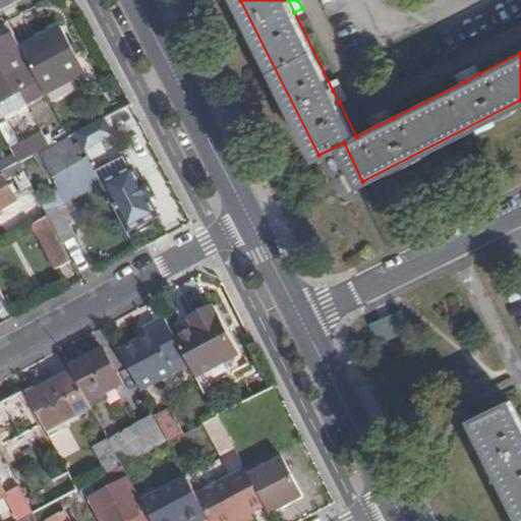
[(62,27),(21,49),(39,81),(47,97),(88,75),(62,27)]
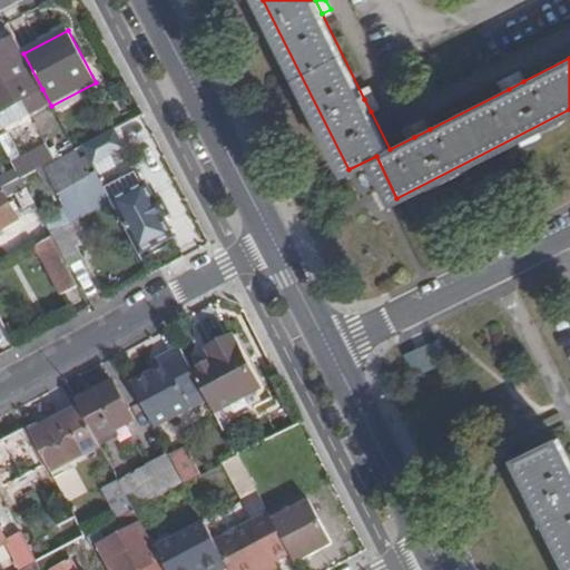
[(0,111),(42,89),(23,53),(17,41),(0,50),(0,111)]
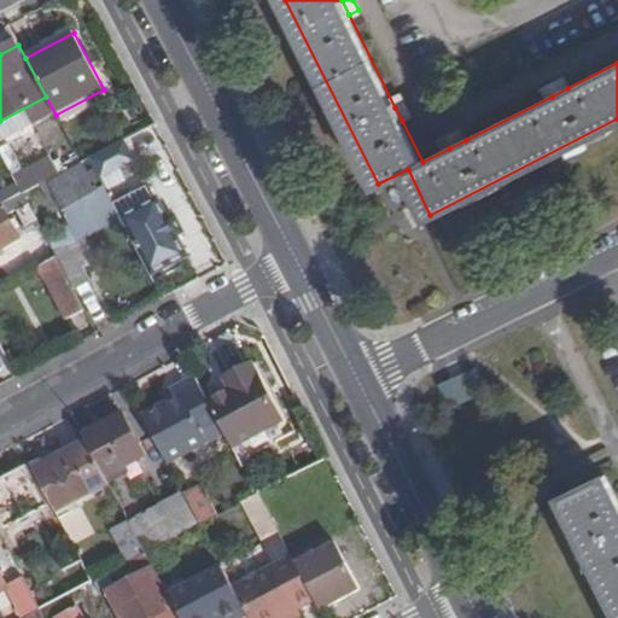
[(549,88),(552,97),(567,88),(564,81),(549,88)]
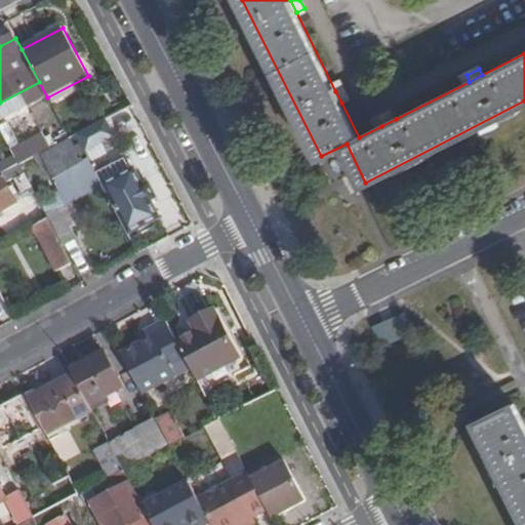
[(345,86),(335,91),(341,103),(350,98),(345,86)]
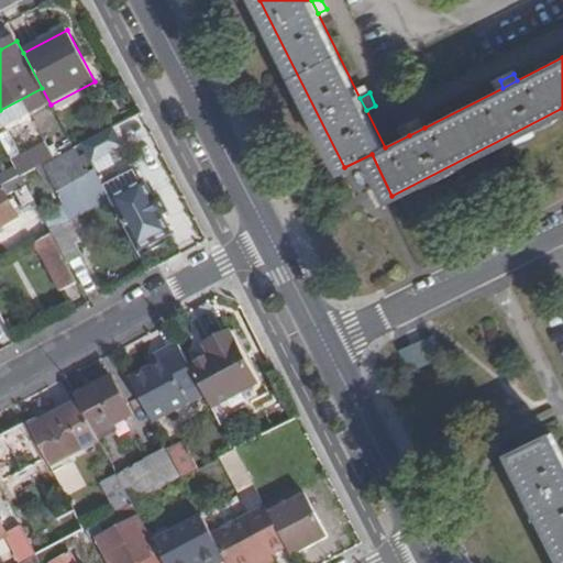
[(405,128),(409,135),(424,128),(420,120),(405,128)]
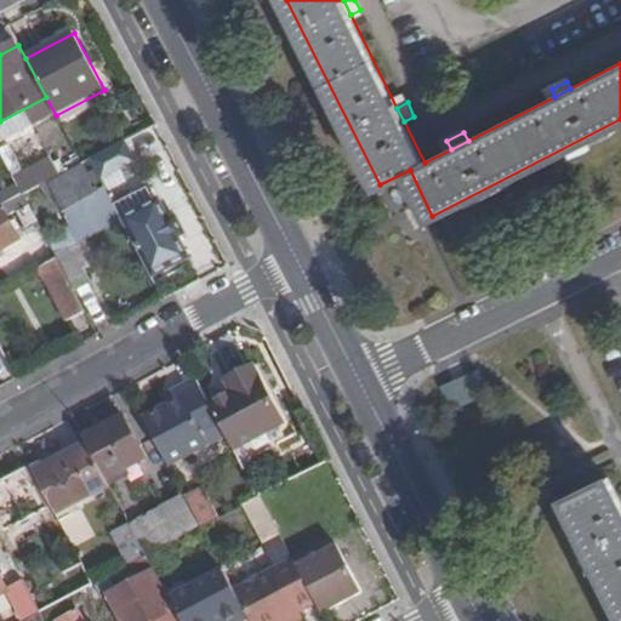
[(124,143),(92,160),(102,180),(135,163),(124,143)]
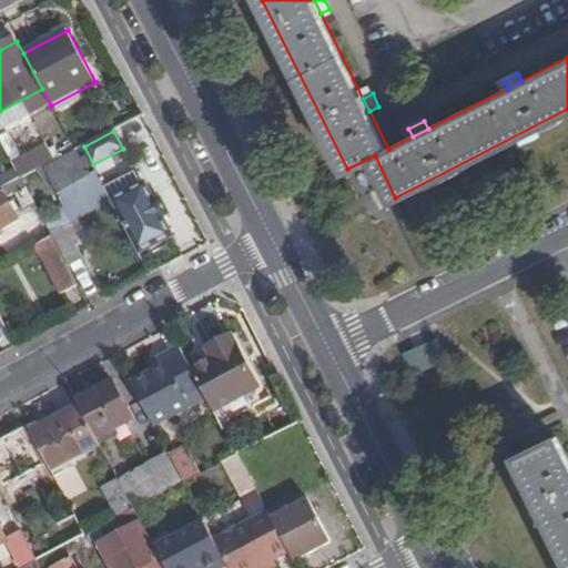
[(89,174),(75,151),(46,166),(79,230),(118,210),(112,201),(105,188),(97,170),(89,174)]
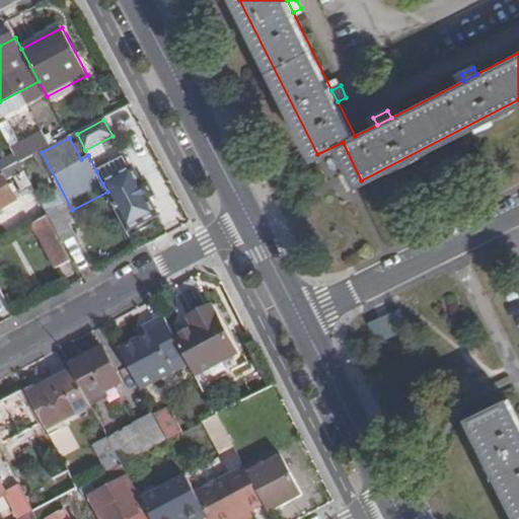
[(96,171),(102,183),(130,168),(124,157),(96,171)]
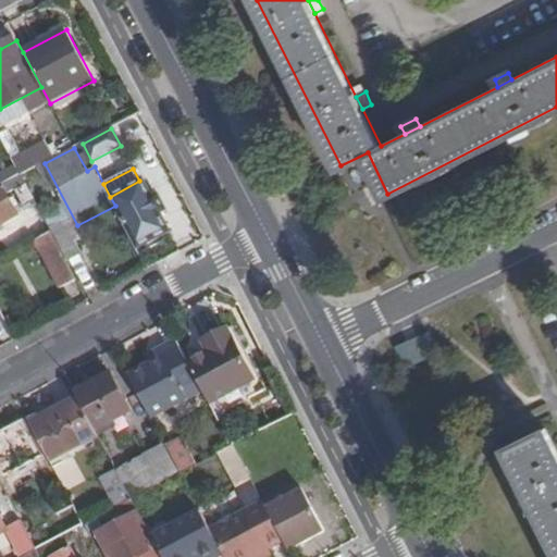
[(115,206),(115,208),(137,248),(171,231),(158,207),(150,193),(143,178),(139,181),(110,197),(115,206)]
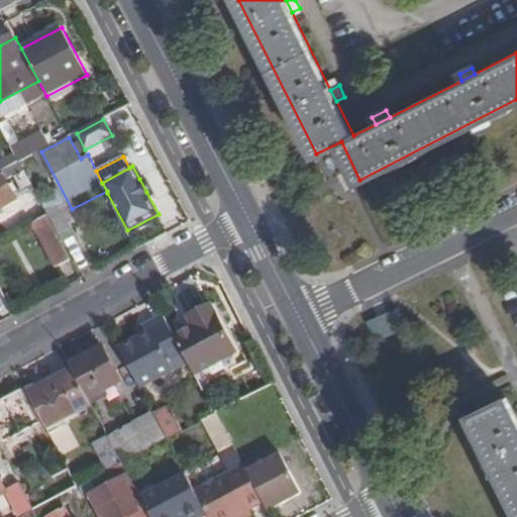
[(0,207),(15,199),(2,173),(0,174),(0,207)]
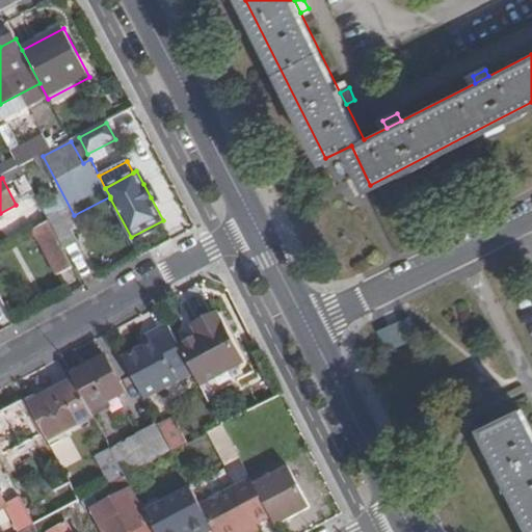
[(24,205),(36,197),(25,178),(14,184),(24,205)]
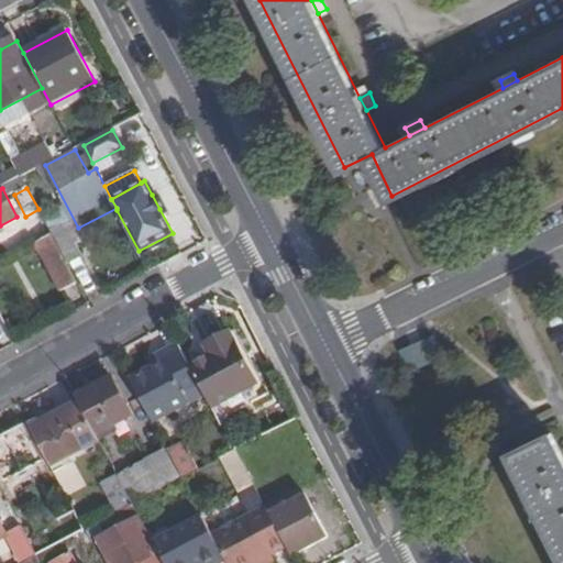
[(165,207),(157,191),(152,195),(159,209),(165,207)]
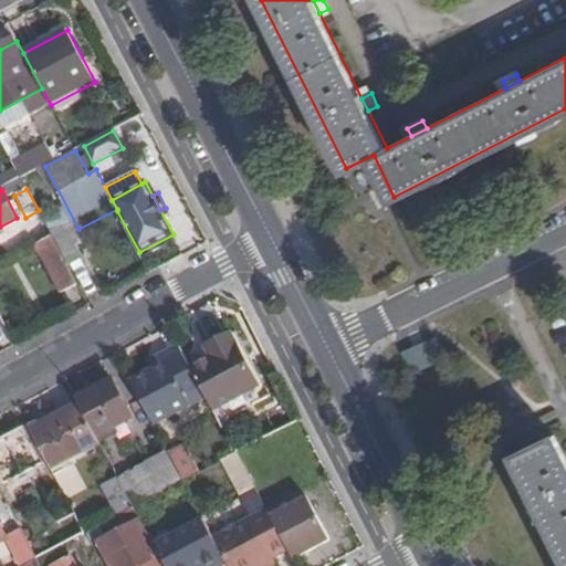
[(64,224),(50,232),(52,236),(67,265),(82,258),(64,224)]
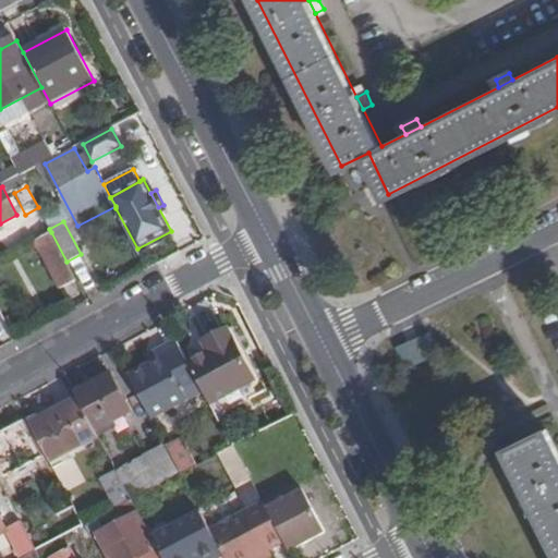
[(56,287),(75,277),(67,262),(51,232),(33,243),(56,287)]
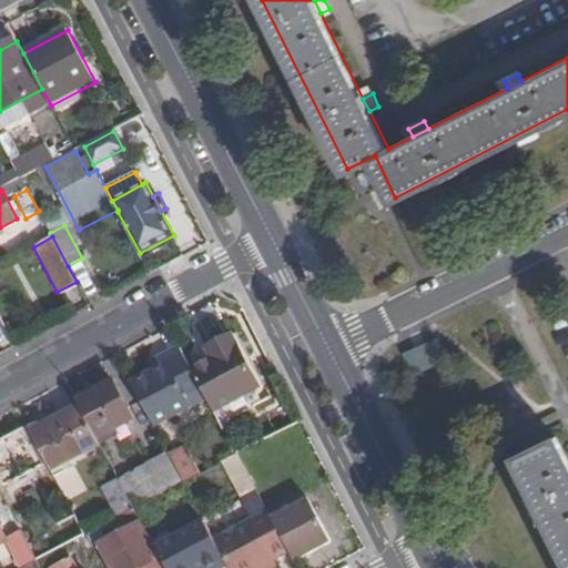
[(432,324),(404,337),(415,359),(443,346),(432,324)]
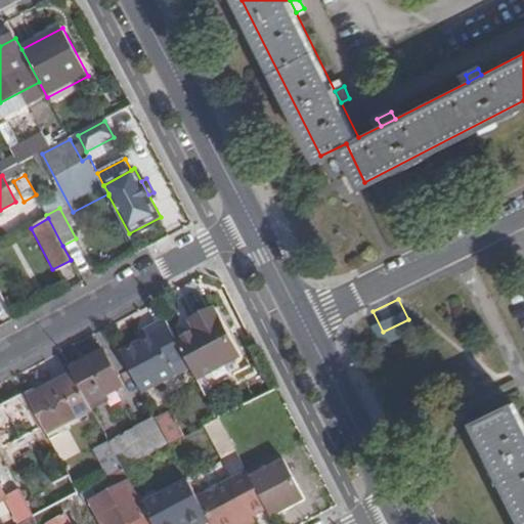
[(197,332),(178,341),(187,359),(190,366),(198,379),(238,357),(214,308),(191,320),(197,332)]
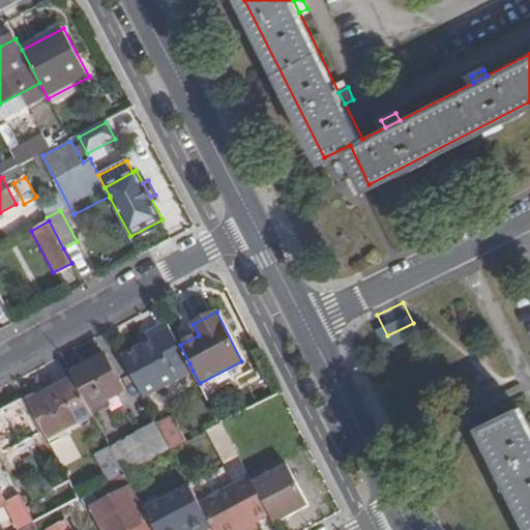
[(174,372),(189,363),(180,345),(169,323),(152,331),(156,340),(147,345),(122,357),(142,396),(177,379),(174,372)]
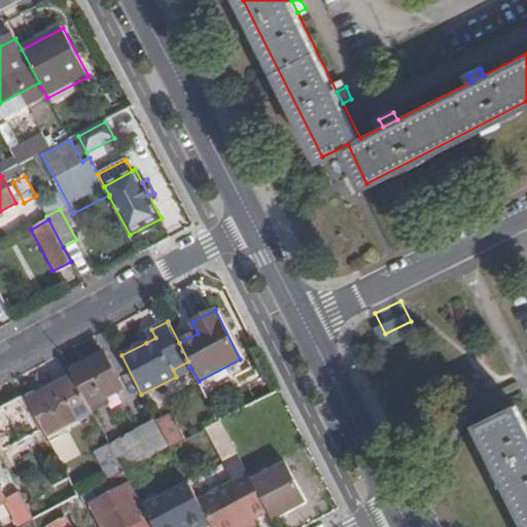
[(142,335),(146,343),(155,338),(151,329),(142,335)]
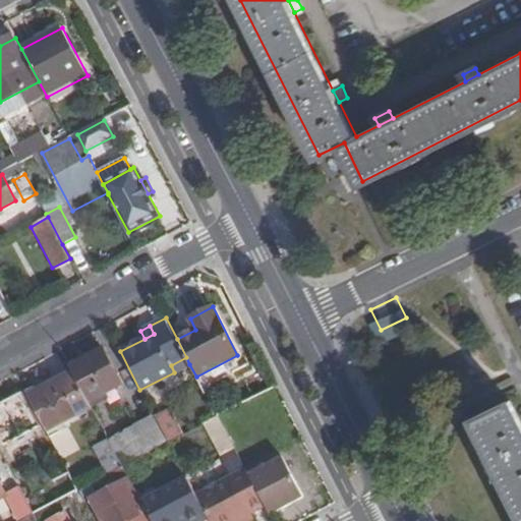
[(74,372),(91,403),(122,387),(106,352),(72,368),(74,372)]
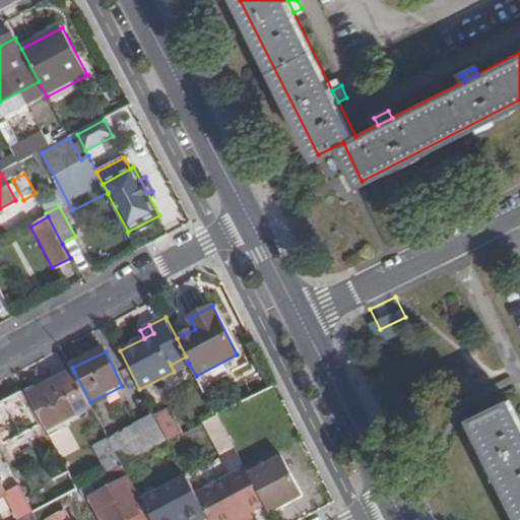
[(174,372),(189,364),(186,356),(171,365),(174,372)]
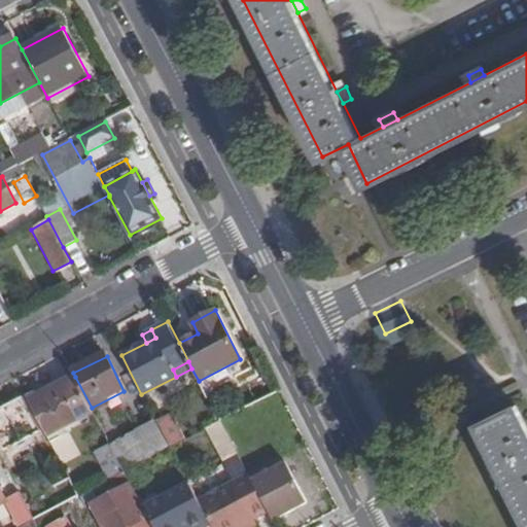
[(47,436),(94,413),(92,408),(75,377),(29,401),(47,436)]
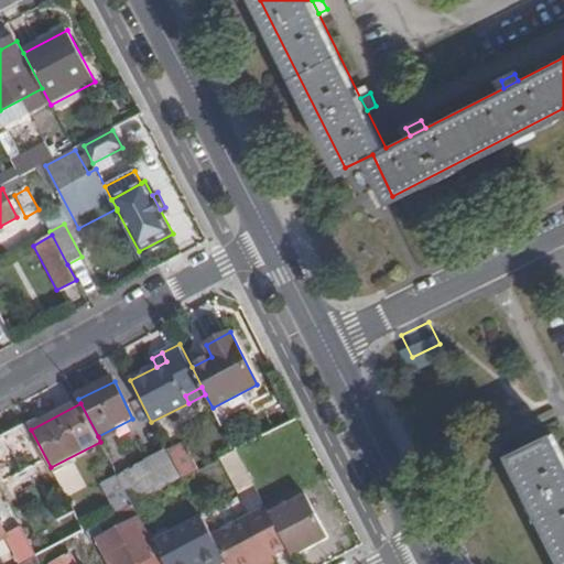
[(563,442),(557,430),(517,449),(563,543),(563,442)]
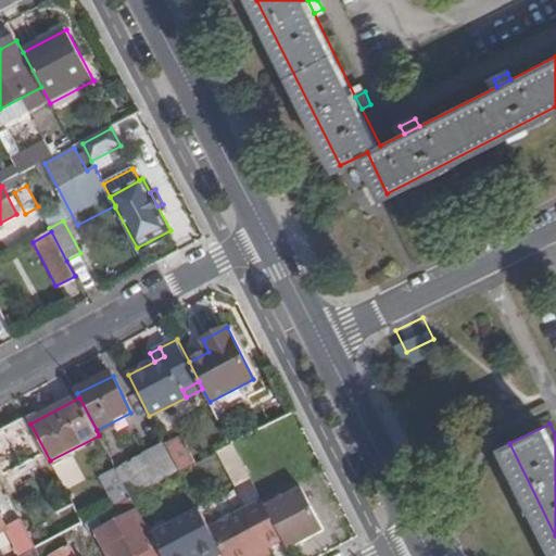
[(19,425),(0,432),(0,469),(1,472),(34,457),(19,425)]
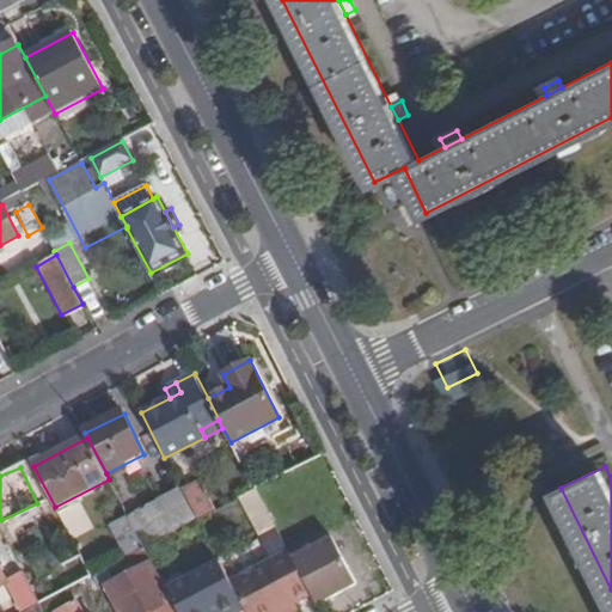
[(197,482),(182,490),(197,519),(213,510),(197,482)]
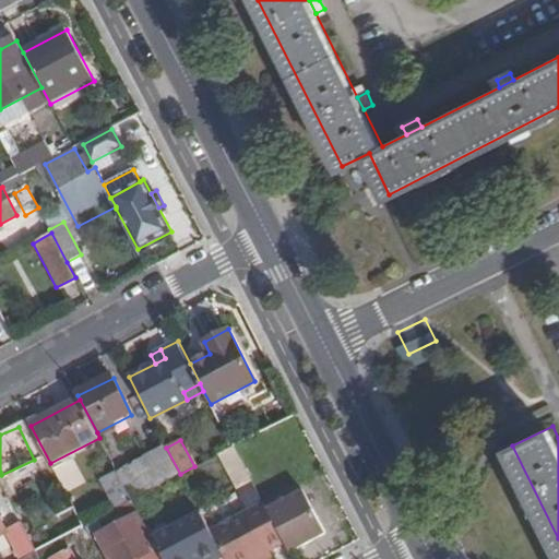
[(233,447),(218,453),(238,490),(251,483),(233,447)]
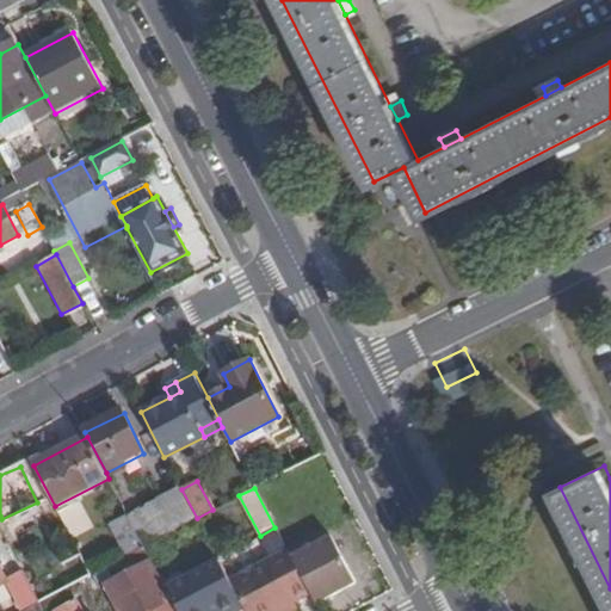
[(180,492),(129,519),(144,547),(195,519),(180,492)]
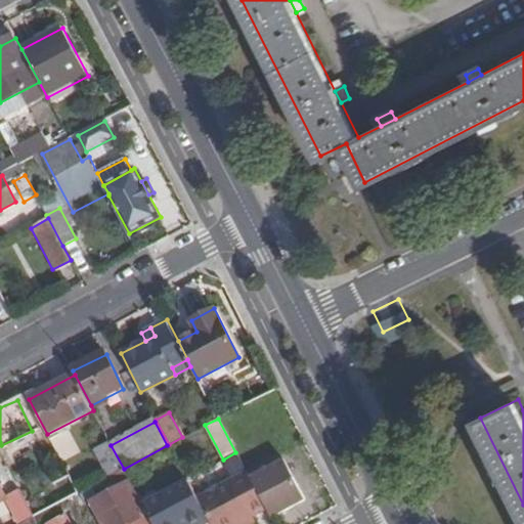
[(95,452),(108,477),(124,469),(111,445),(111,444),(95,452)]
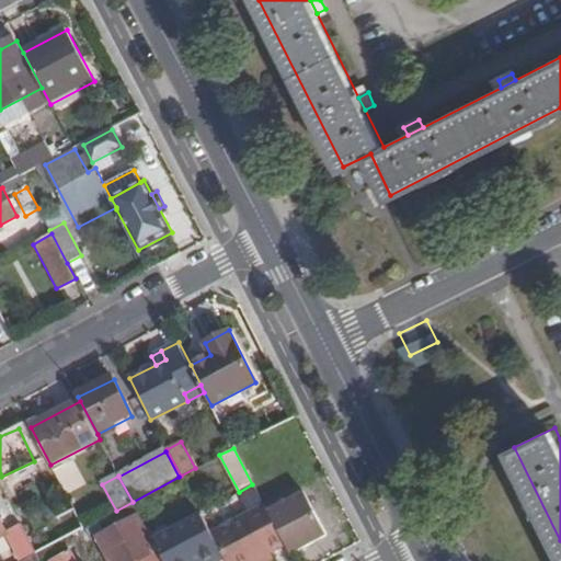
[(225,559),(226,560),(265,560),(272,558),(268,552),(284,545),(266,512),(252,484),(239,492),(250,513),(210,533),(225,559)]
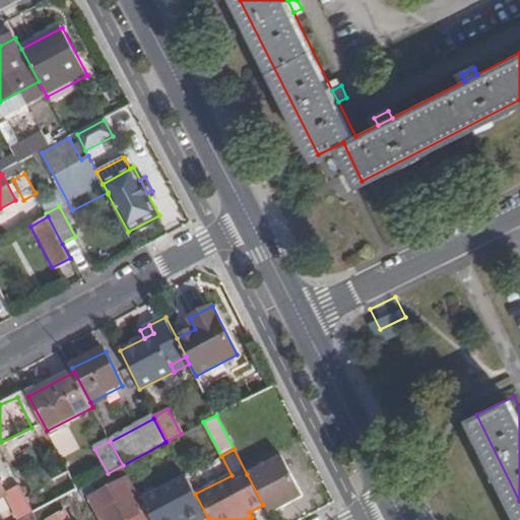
[(76,456),(64,463),(77,490),(90,482),(76,456)]
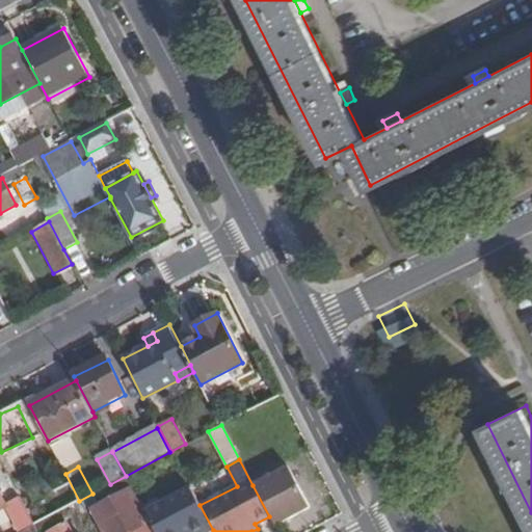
[(287,469),(253,485),(269,516),(273,525),(307,507),(287,469)]
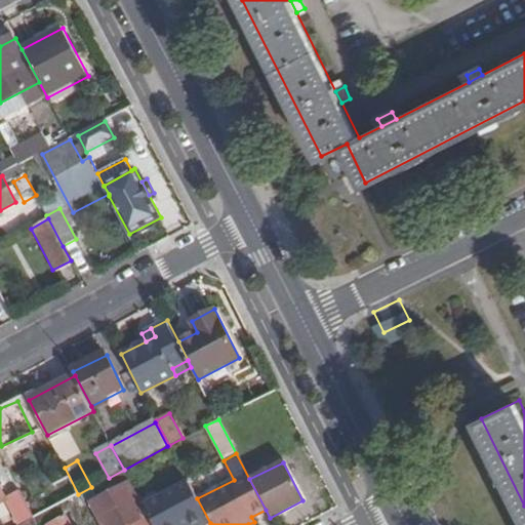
[(189,482),(144,506),(153,524),(206,524),(210,523),(197,498),(189,482)]
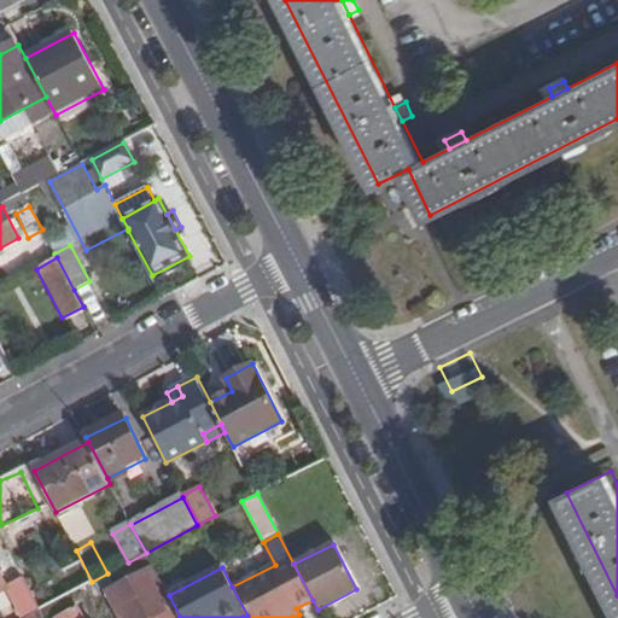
[(151,570),(106,593),(118,617),(151,617),(172,607),(151,570)]
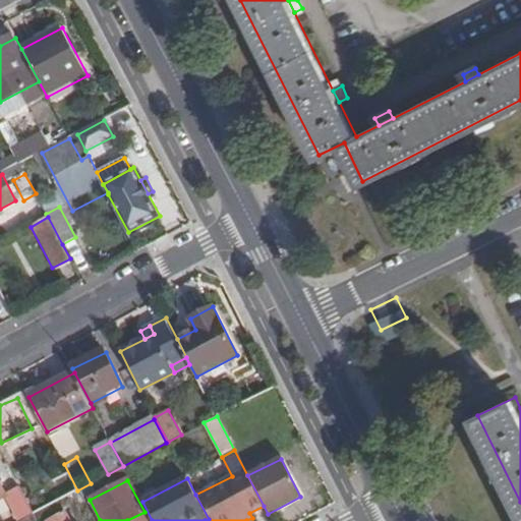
[(6,497),(19,520),(33,514),(19,489),(6,497)]
